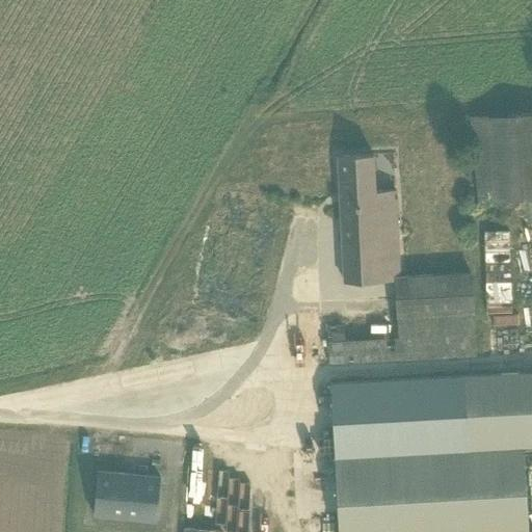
[(531,110),(470,116),(478,203),(531,197),(531,110)]
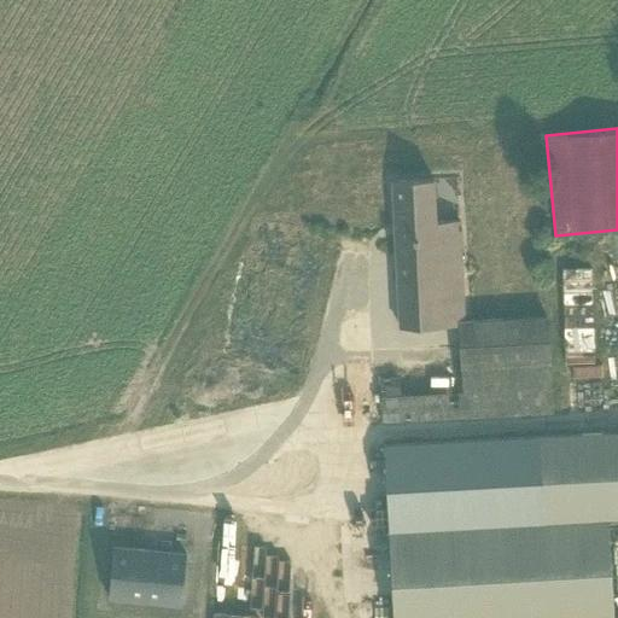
[(431,180),(418,181),(394,182),(401,328),(459,326),(462,325),(461,320),(456,222),(433,223),(431,180)]
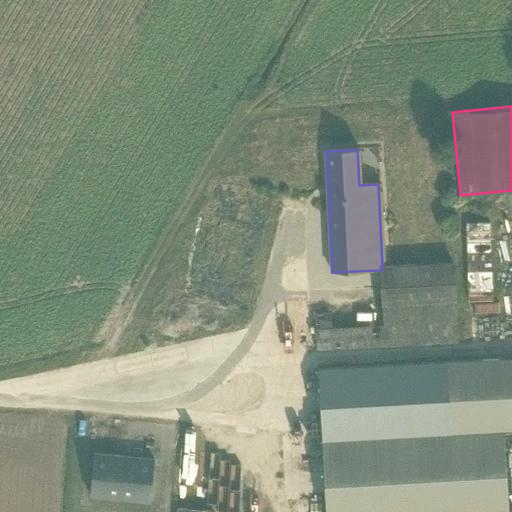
[(454,262),(382,265),(383,269),(380,270),(385,346),(457,342),(454,262)]
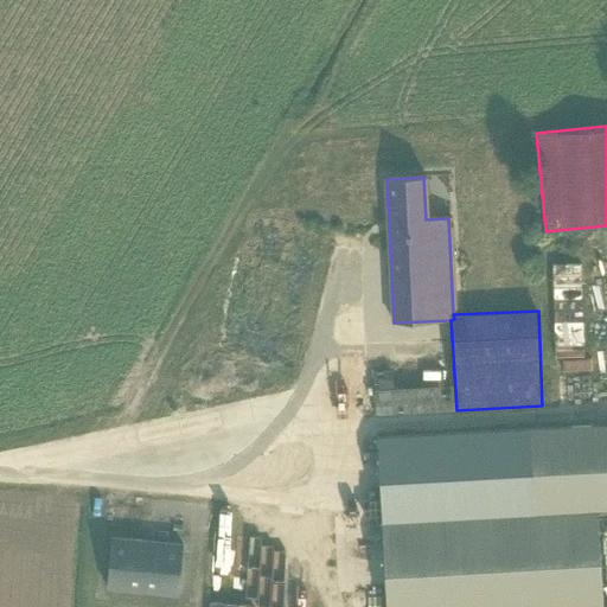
[(377,438),(385,606),(602,606),(598,510),(606,509),(606,423),(401,435),(401,436),(377,438)]
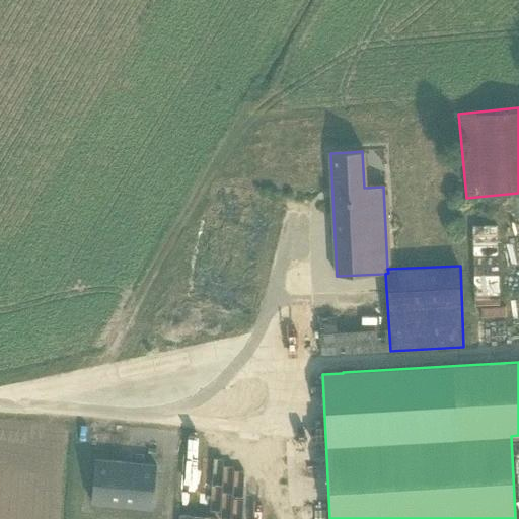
[(91,502),(152,508),(156,465),(95,459),(91,502)]
